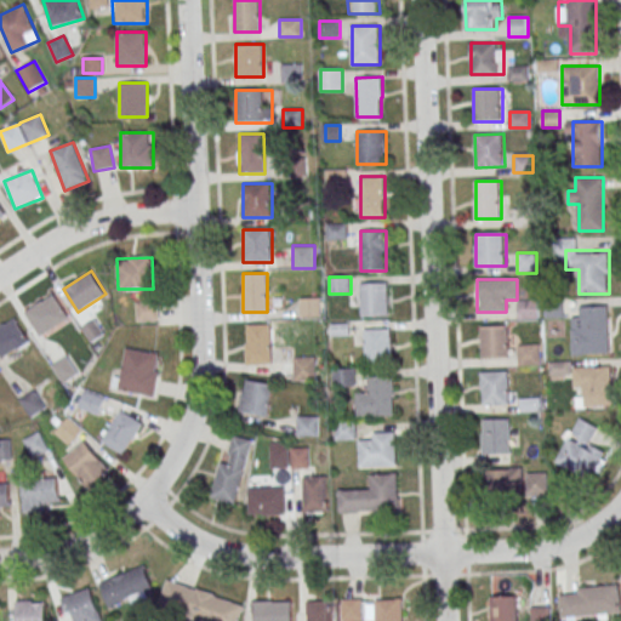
[(360,315),(389,315),(389,283),(360,283),(360,315)]
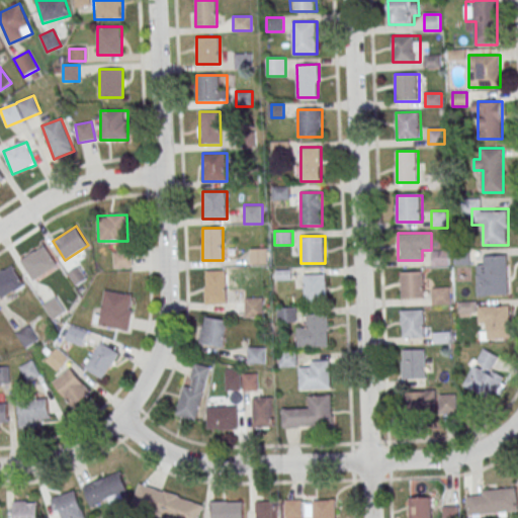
[(20,261),(34,280),(57,265),(44,245),(20,261)]
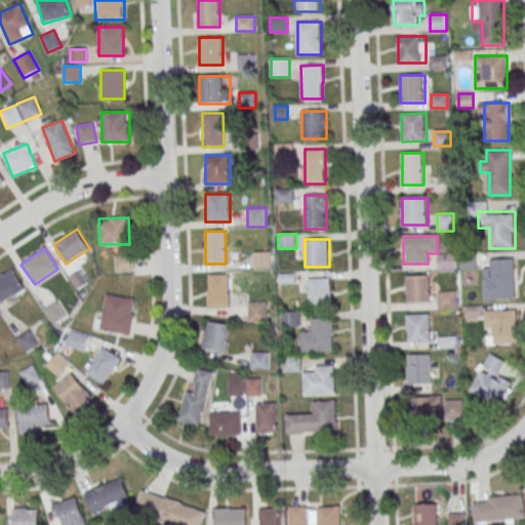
[(253,252),(253,269),(273,269),(273,252),(253,252)]
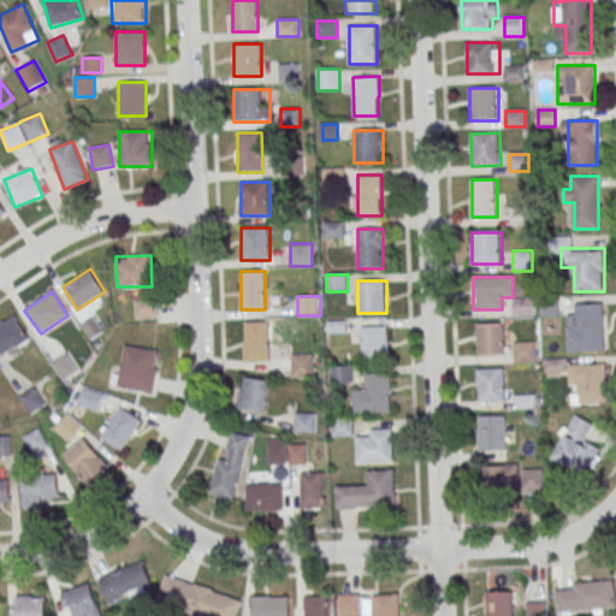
[(515,317),(534,317),(534,298),(515,298),(515,317)]
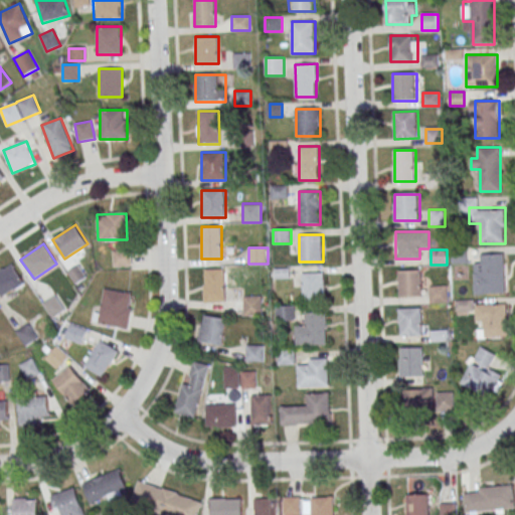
[(131,266),(131,250),(113,250),(113,267),(131,266)]
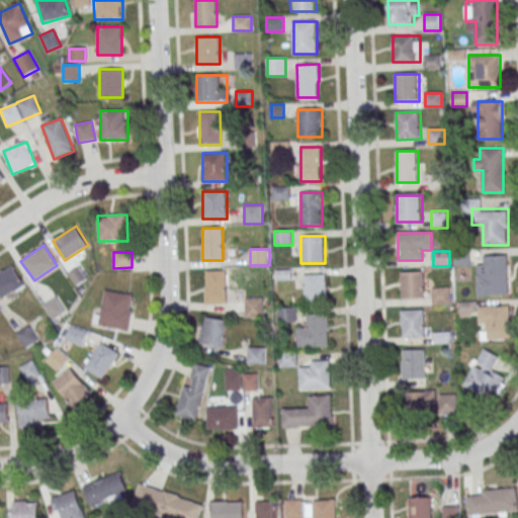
[(485,264),(477,264),(477,295),(508,295),(508,255),(485,255),(485,264)]
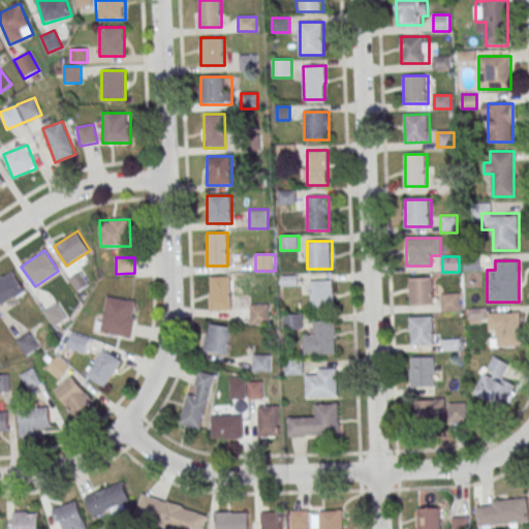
[(0,304),(1,306),(25,291),(10,270),(0,277),(0,304)]
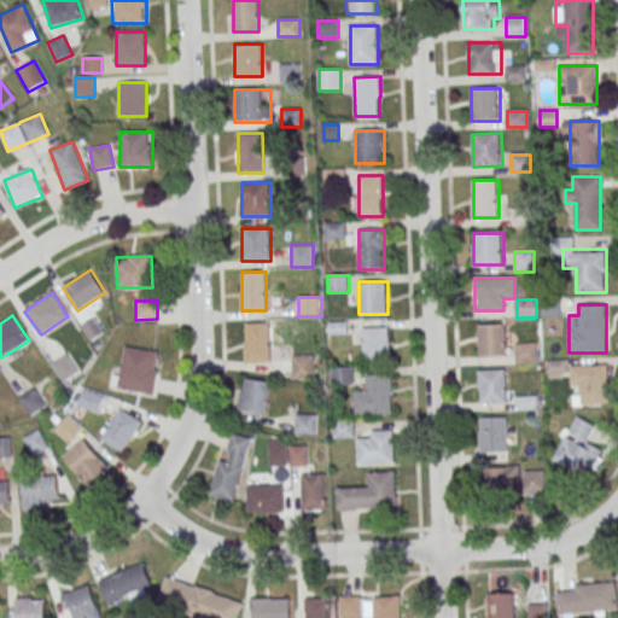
[(245,322),(245,363),(270,363),(270,322),(245,322)]
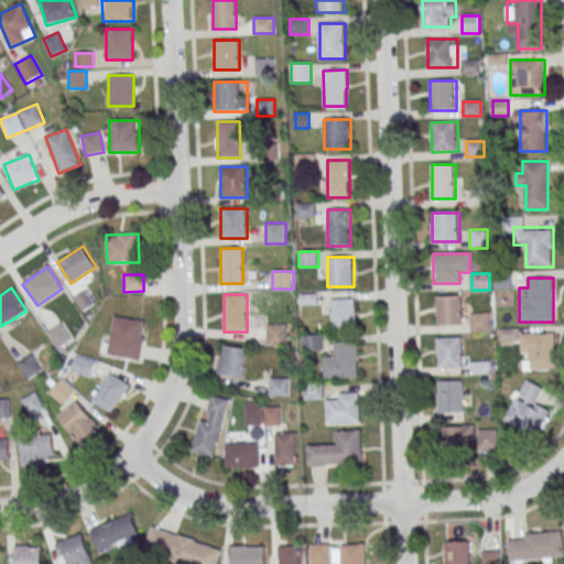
[(463,295),(437,295),(437,325),(463,325),(463,295)]
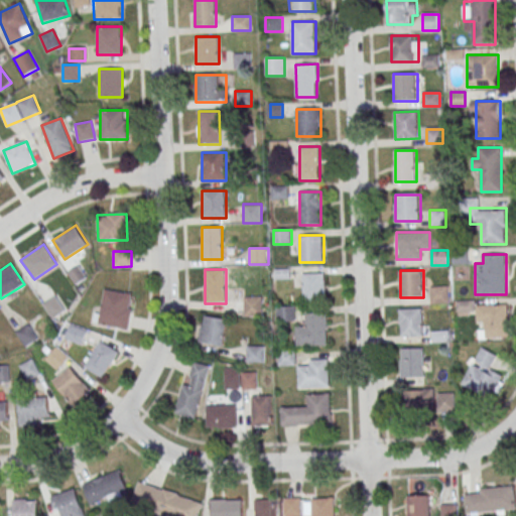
[(303,273),(303,301),(326,301),(326,273),(303,273)]
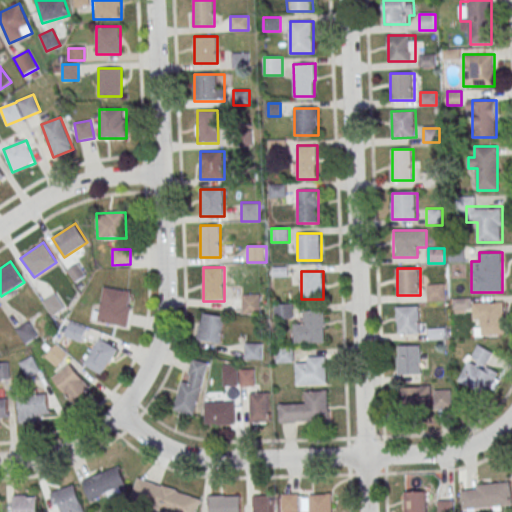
[(428,284),(428,301),(445,301),(445,284),(428,284)]
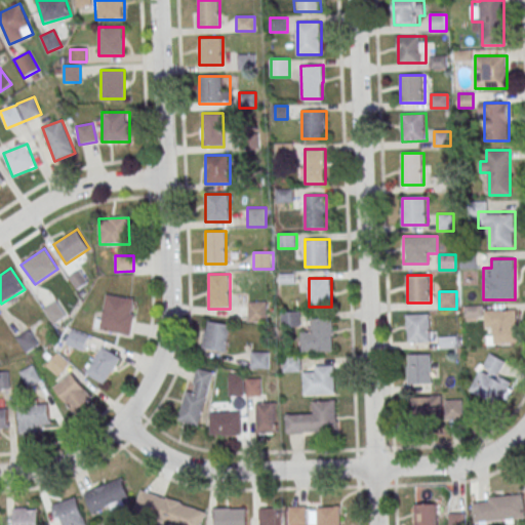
[(131,334),(136,299),(103,294),(97,329),(131,334)]
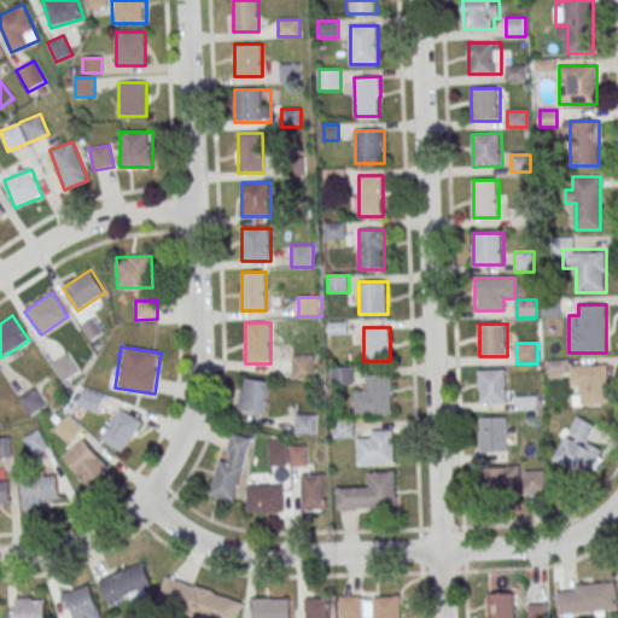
[(63,383),(79,372),(66,354),(51,365),(63,383)]
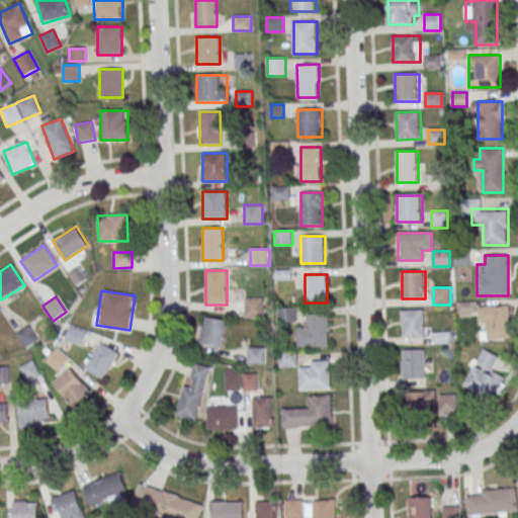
[(263,297),(245,297),(245,317),(263,317),(263,297)]
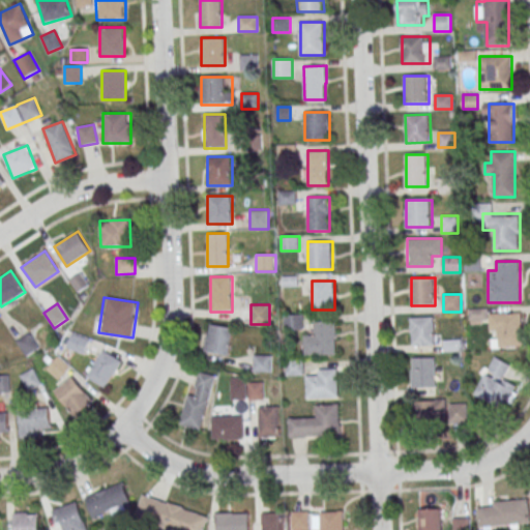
[(486,310),(470,310),(470,322),(486,322),(486,310)]
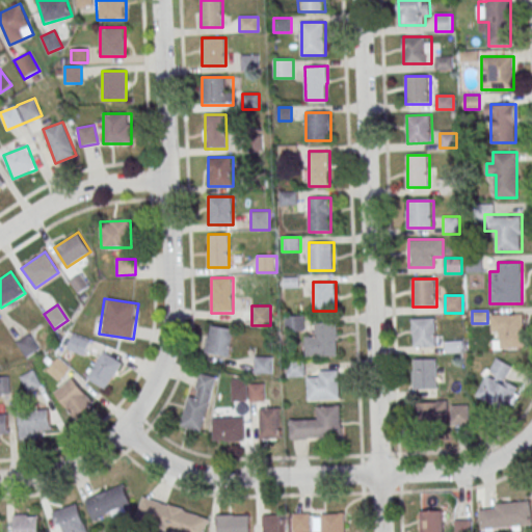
[(493,314),(493,349),(524,349),(524,314),(493,314)]
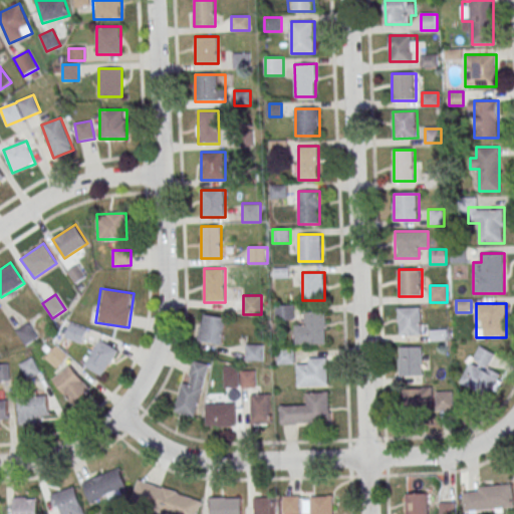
[(399,335),(422,335),(422,307),(399,307),(399,335)]
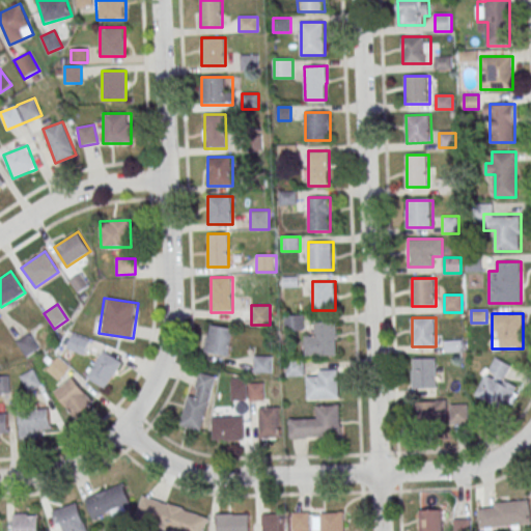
[(336,323),(315,323),(315,335),(305,335),(305,356),(336,356),(336,323)]
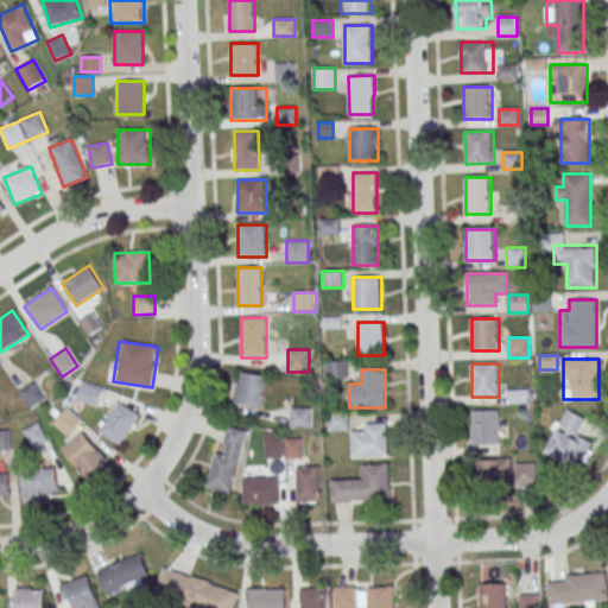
[(233,403),(261,409),(267,377),(240,372),(233,403)]
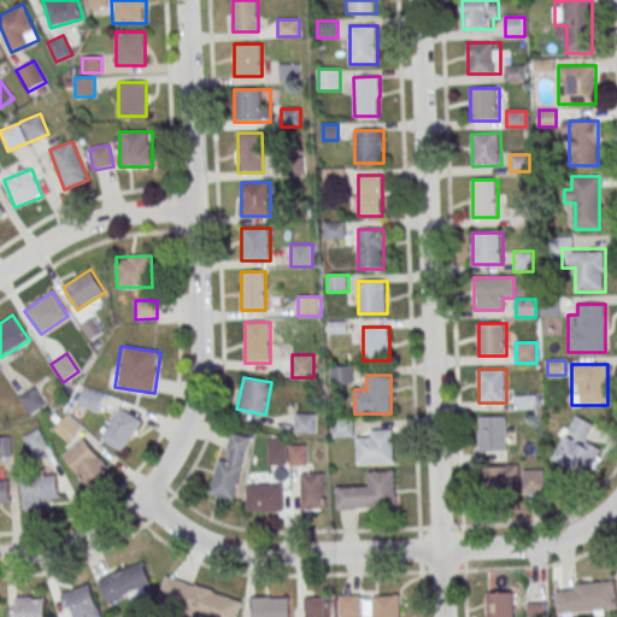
[(77,405),(98,413),(105,395),(84,387),(77,405)]
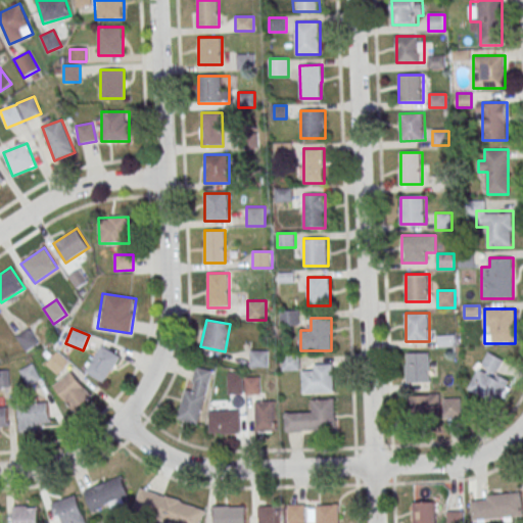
[(38,343),(30,330),(16,337),(25,350),(38,343)]
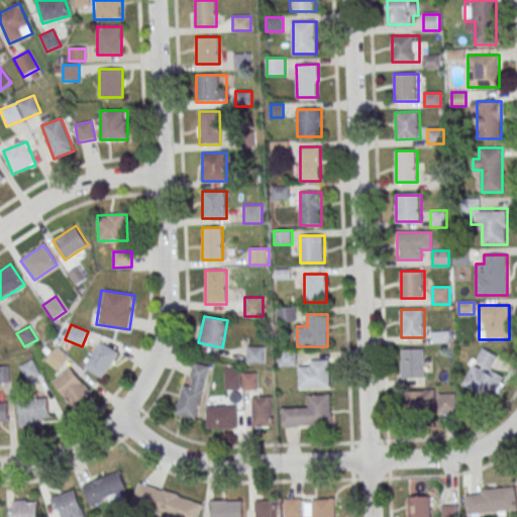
[(119,352),(99,341),(84,369),(104,380),(119,352)]
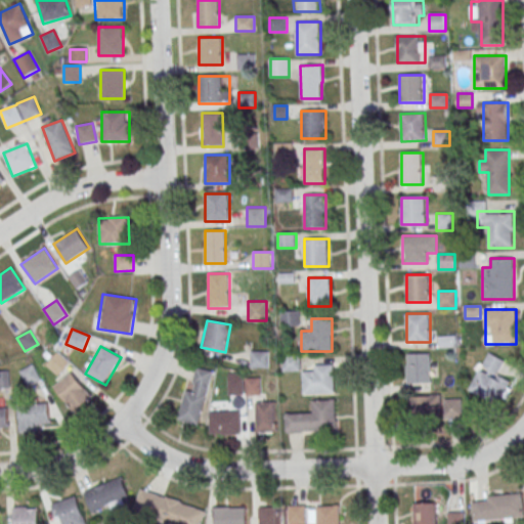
[(269,351),(250,351),(250,368),(269,368),(269,351)]
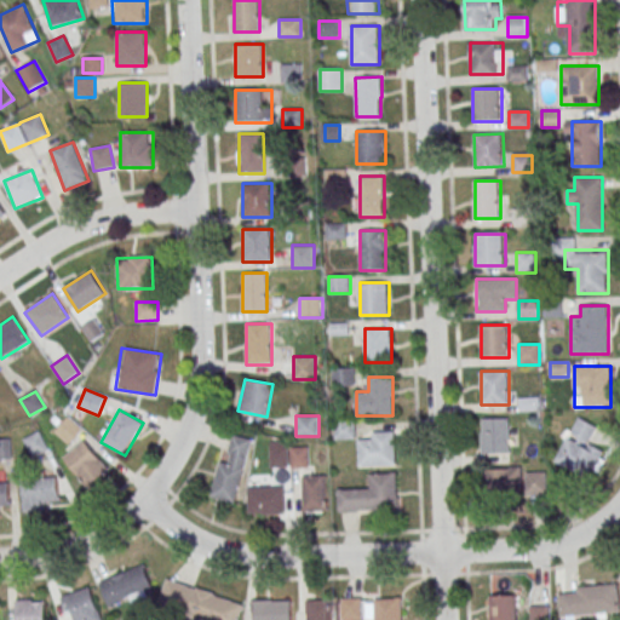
[(481,454),(509,454),(509,418),(481,418),(481,454)]
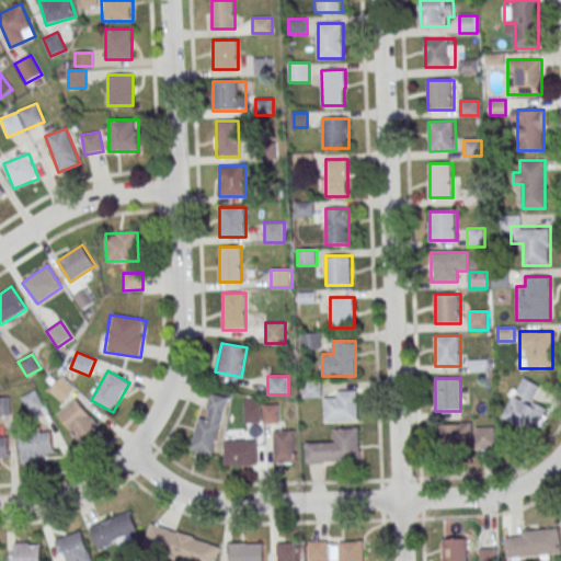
[(535,434),(547,408),(535,401),(541,387),(523,378),(503,419),(535,434)]
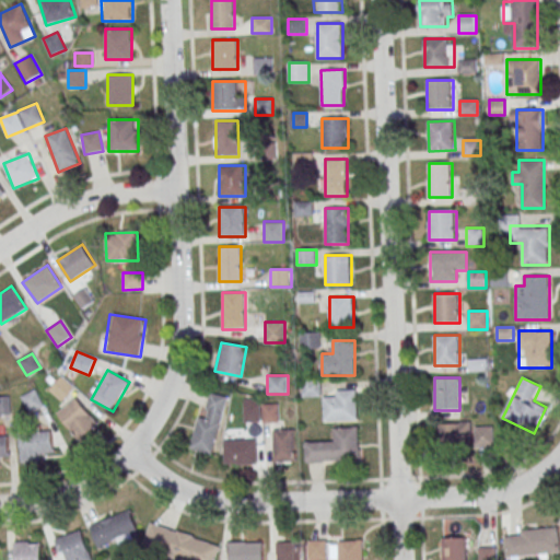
[(50,389),(62,401),(72,391),(61,378),(50,389)]
